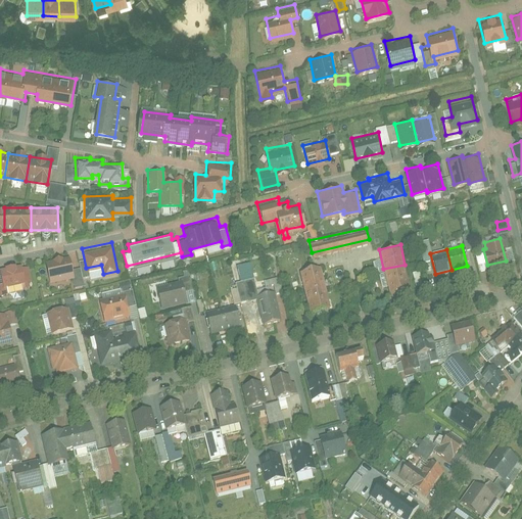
[(67,253),(44,258),(48,280),(73,274),(67,253)]
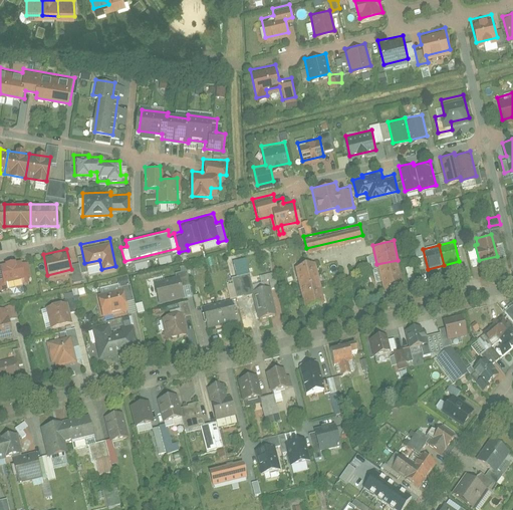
[(0,271),(1,277),(0,277),(0,286),(23,282),(30,271),(27,257),(0,262),(0,271)]
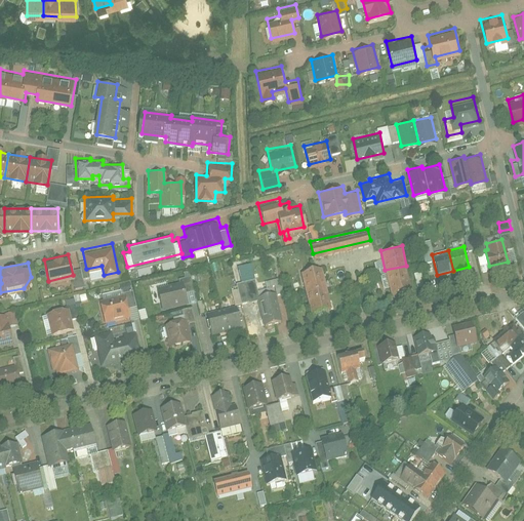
[(326,284),(320,265),(299,270),(306,289),(326,284)]
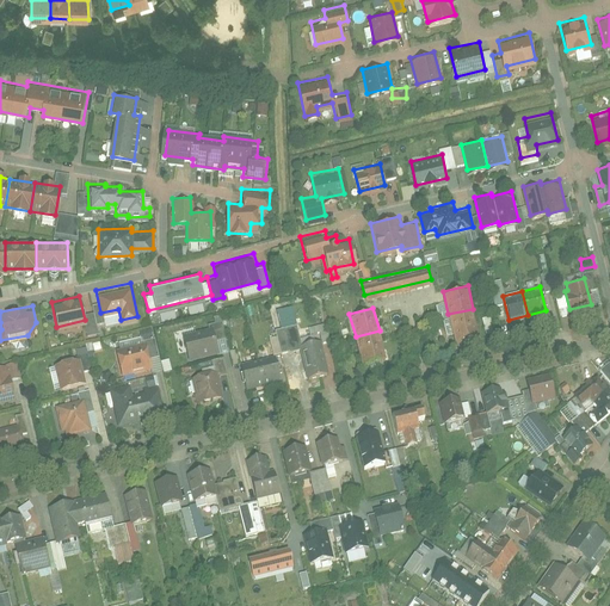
[(478,332),(473,309),(448,314),(454,336),(478,332)]
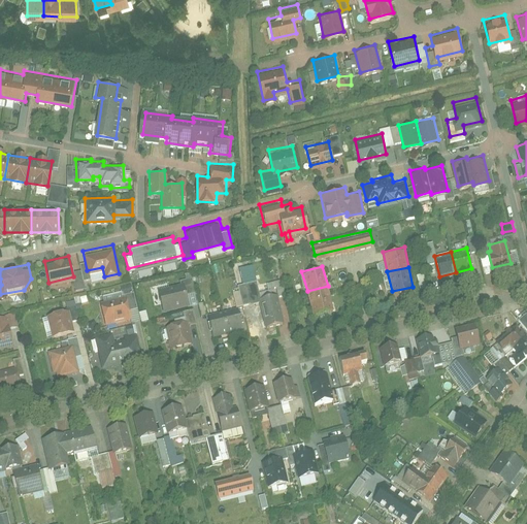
[(180,282),(157,287),(162,309),(189,303),(186,291),(195,289),(191,273),(179,275),(180,282)]
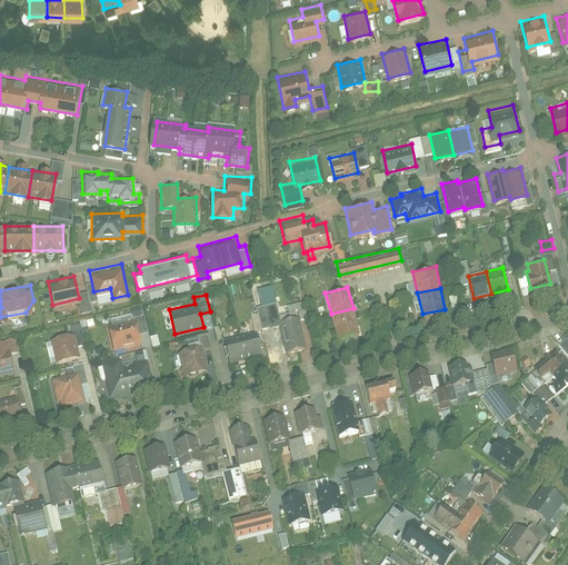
[(306,344),(298,315),(280,319),(276,299),(256,304),(261,325),(279,320),(286,349),(306,344)]
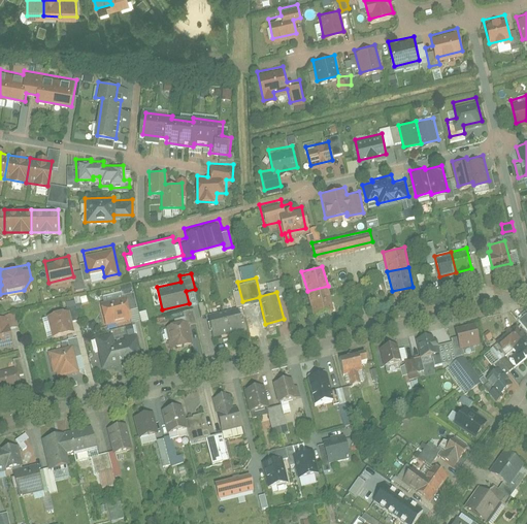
[(333,305),(328,286),(307,291),(313,312),(333,305)]
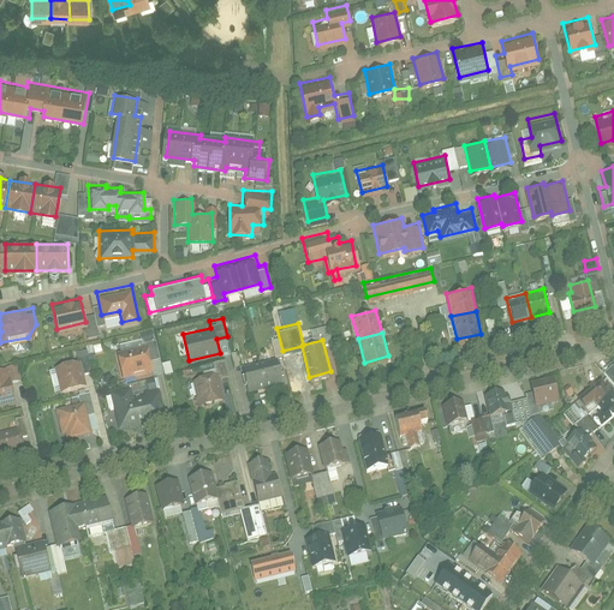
[(115,348),(121,375),(150,368),(144,341),(115,348)]
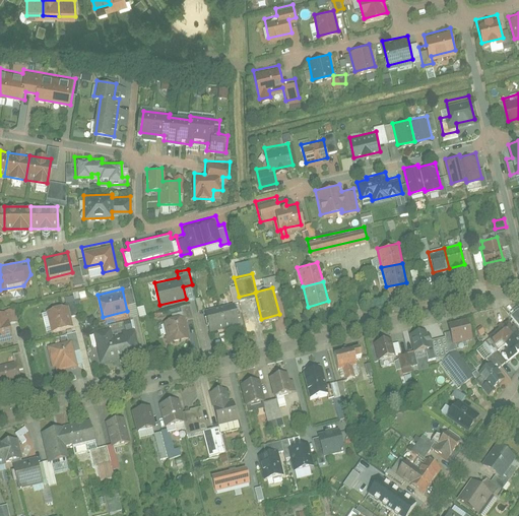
[(65,303),(45,308),(50,328),(71,324),(68,313),(75,311),(71,291),(63,293),(65,303)]
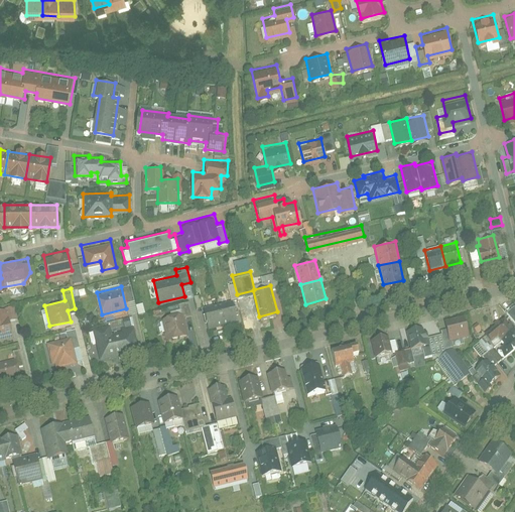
[(231,297),(217,300),(222,323),(236,318),(231,297)]
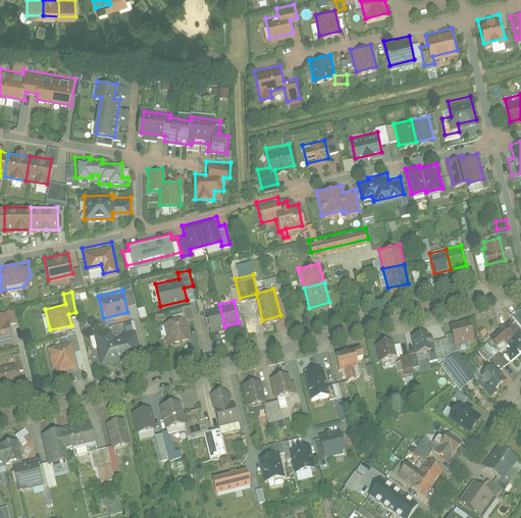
[(219,304),(205,308),(210,329),(224,326),(219,304)]
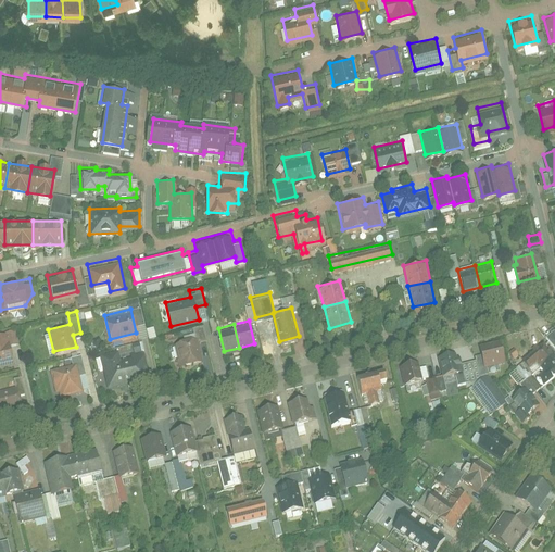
[(14,327),(0,330),(0,364),(13,361),(9,342),(17,340),(14,327)]
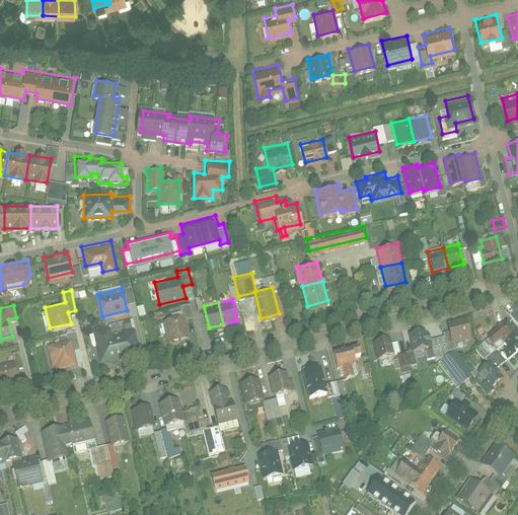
[(189,334),(182,312),(162,318),(168,340),(189,334)]
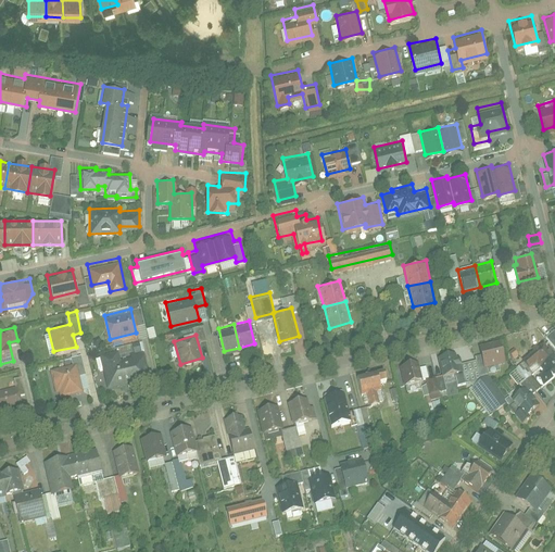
[(499,337),(478,341),(483,363),(503,359),(499,337)]
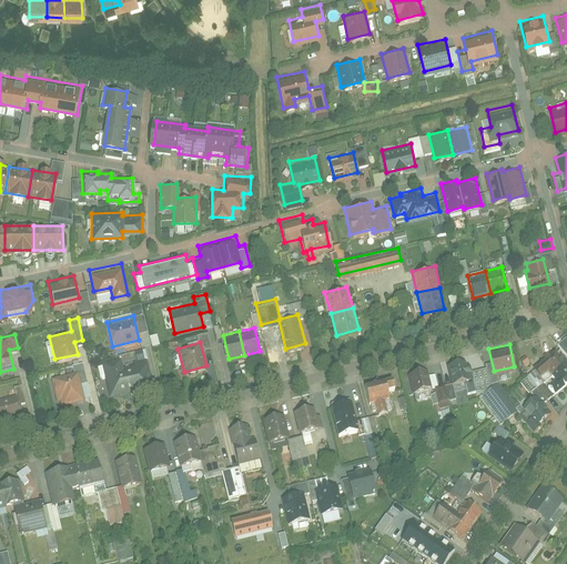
[(549,383),(556,390),(566,379),(566,356),(556,344),(533,365),(543,376),(552,369),(557,375),(549,383)]
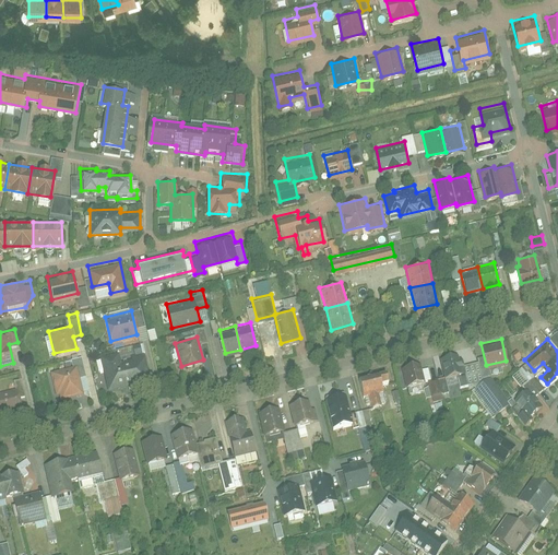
[(118,347),(97,352),(106,388),(150,378),(143,351),(120,356),(118,347)]
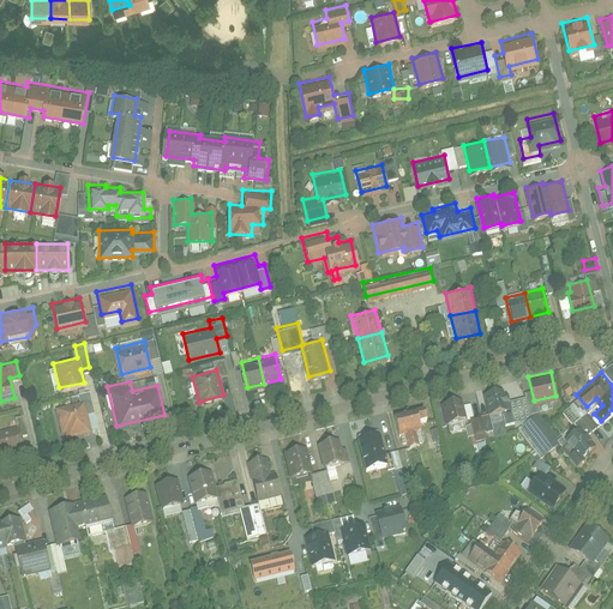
[(504,385),(484,391),(491,415),(511,409),(504,385)]
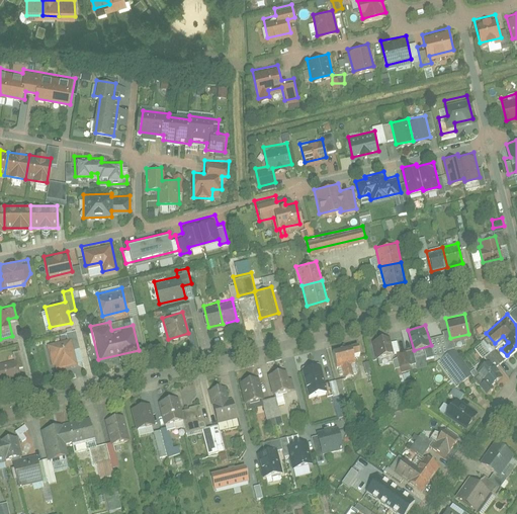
[(67,338),(46,342),(51,363),(55,362),(56,367),(75,363),(72,347),(78,346),(75,328),(66,330),(67,338)]
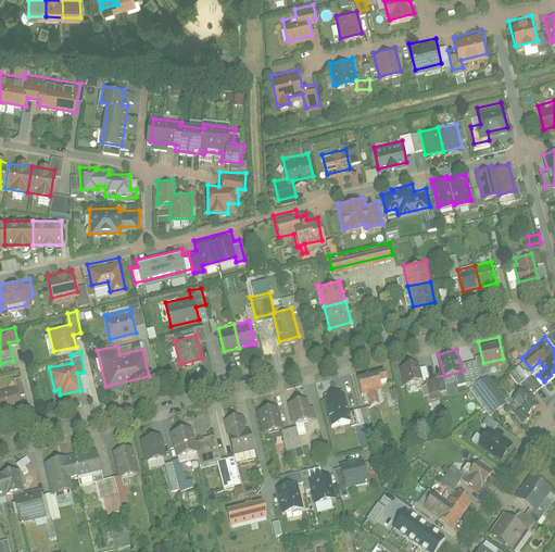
[(417,358),(399,362),(404,381),(423,377),(417,358)]
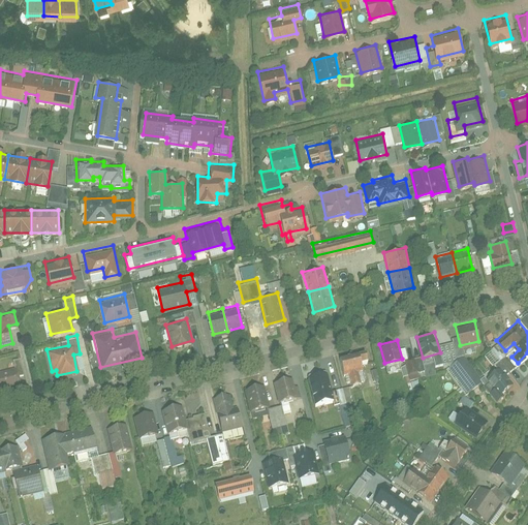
[(364,349),(338,357),(342,373),(347,371),(350,383),(361,381),(356,368),(362,367),(360,360),(366,359),(364,349)]
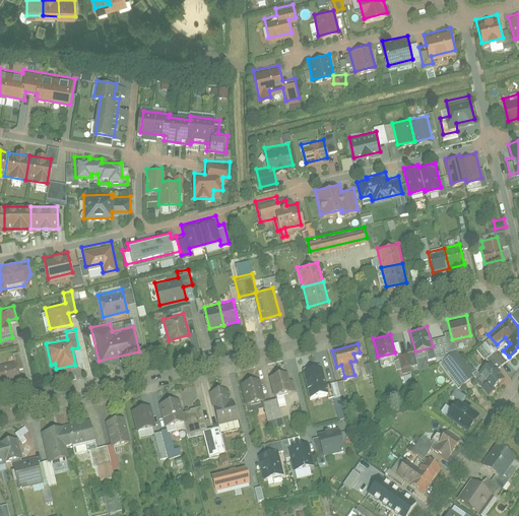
[(405,347),(397,349),(401,366),(410,363),(405,347)]
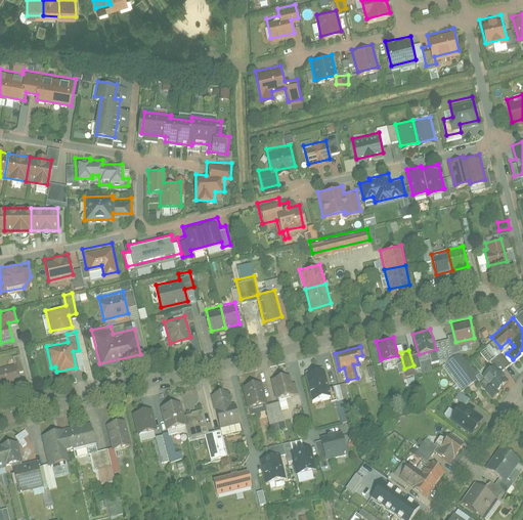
[(456,351),(442,362),(461,387),(476,377),(456,351)]
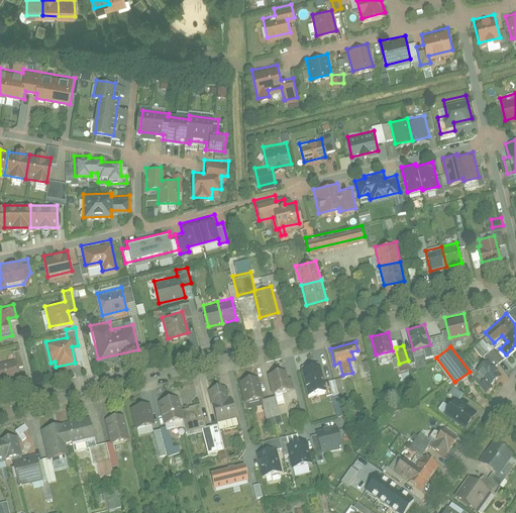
[(13,357),(0,360),(0,381),(19,378),(16,363),(21,362),(18,347),(12,349),(13,357)]
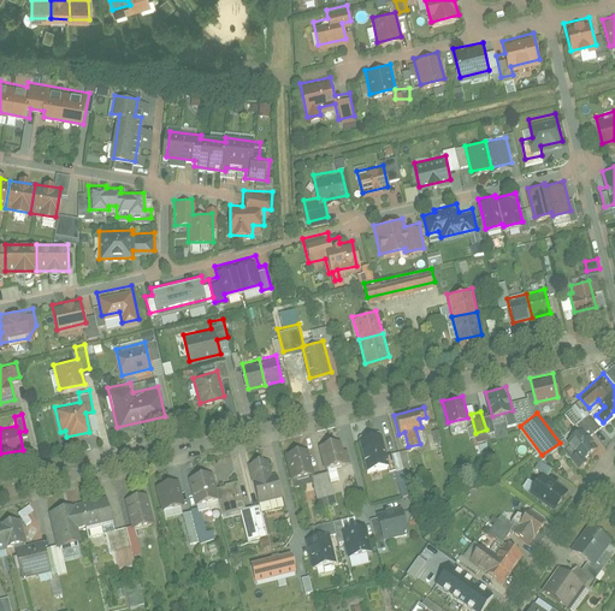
[(563,446),(579,466),(590,457),(587,454),(598,445),(583,425),(568,437),(571,440),(563,446)]
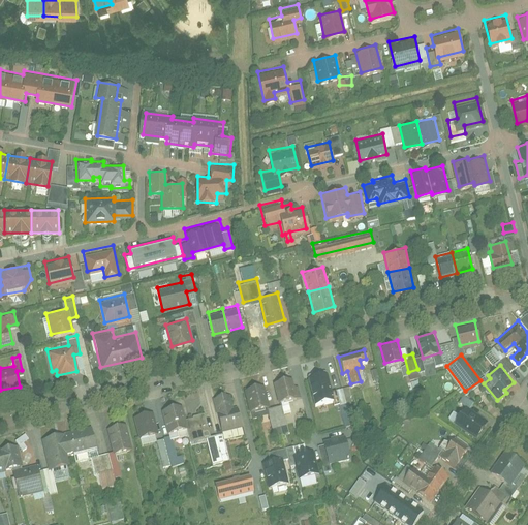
[(327,371),(307,376),(314,403),(334,398),(327,371)]
